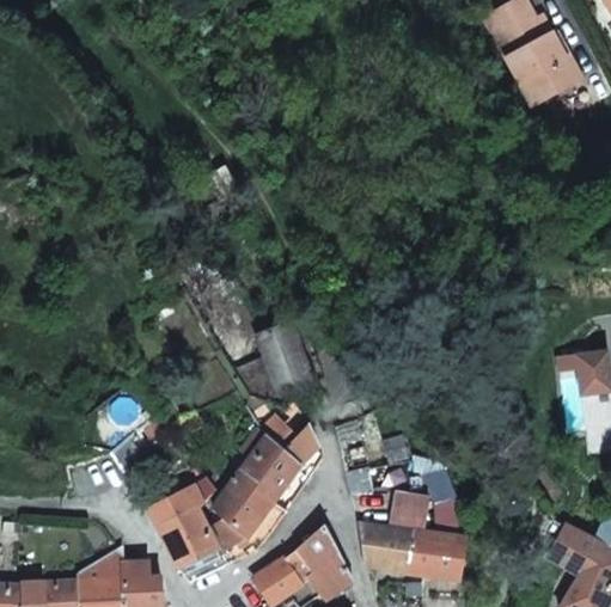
[(509,0),(486,13),(533,100),(582,74),(563,38),(558,41),(542,11),(536,14),(527,0),(509,0)]
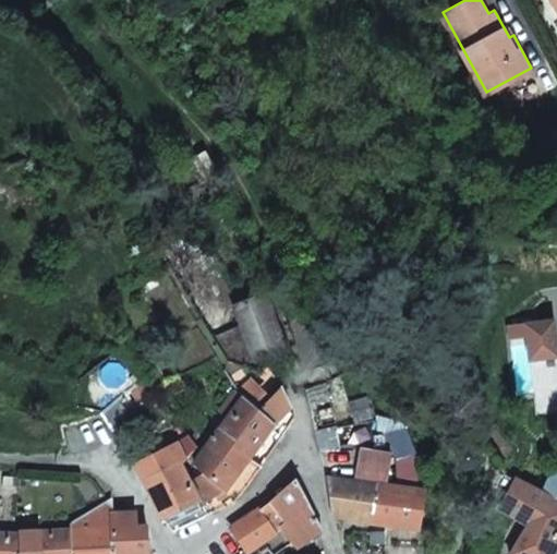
[(218,172),(203,149),(168,168),(181,191),(218,172)]
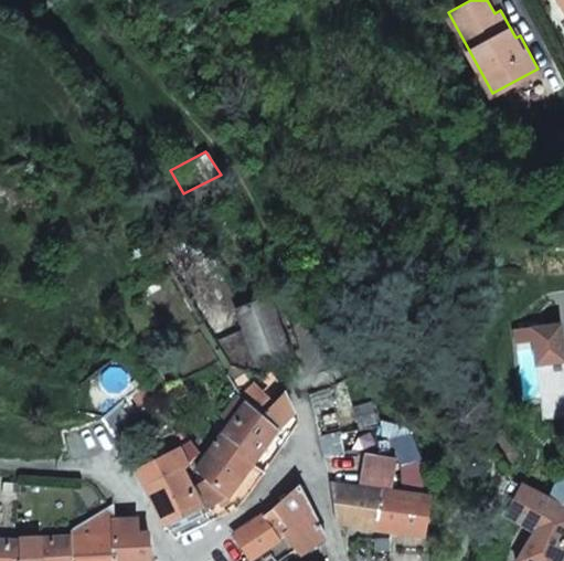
[(259,362),(290,351),(269,296),(237,308),(245,327),(259,362)]
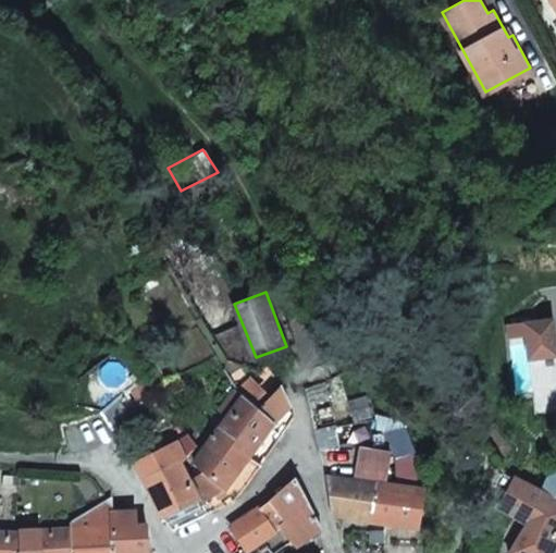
[(210,299),(197,307),(208,324),(221,317),(210,299)]
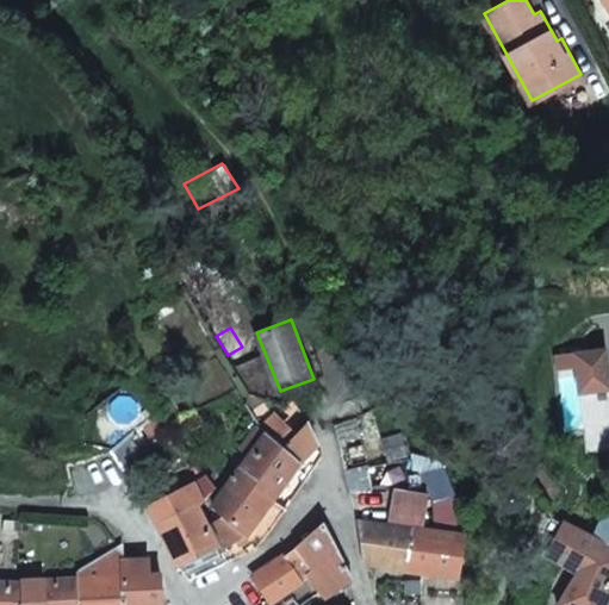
[(583,357),(590,444),(608,442),(608,349),(608,344),(561,348),(563,360),(583,357)]
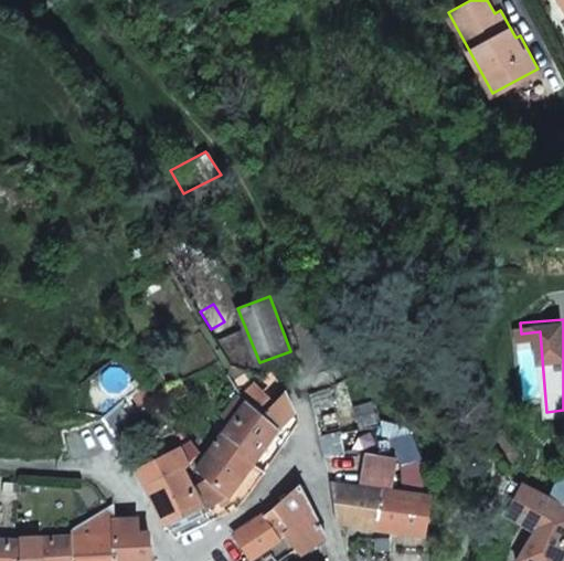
[(259,362),(245,327),(217,339),(233,363),(249,367),(259,362)]
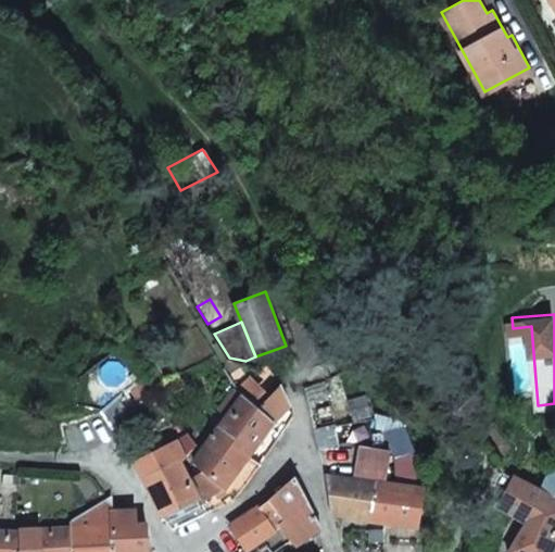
[(155,359),(136,371),(149,386),(164,377),(166,376),(161,368),(155,359)]
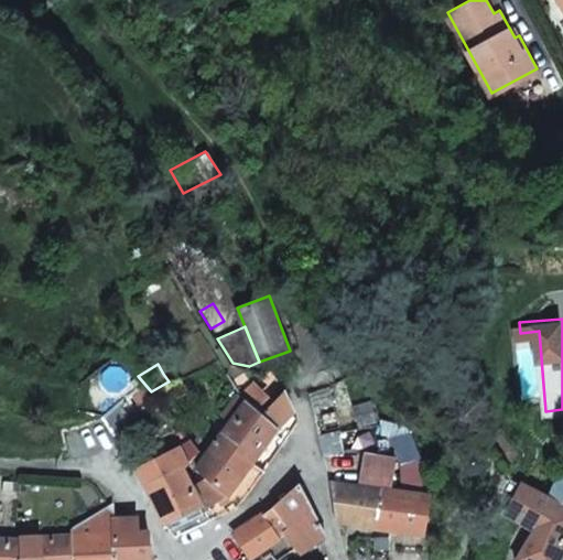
[(231,367),(226,370),(235,380),(245,374),(231,367)]
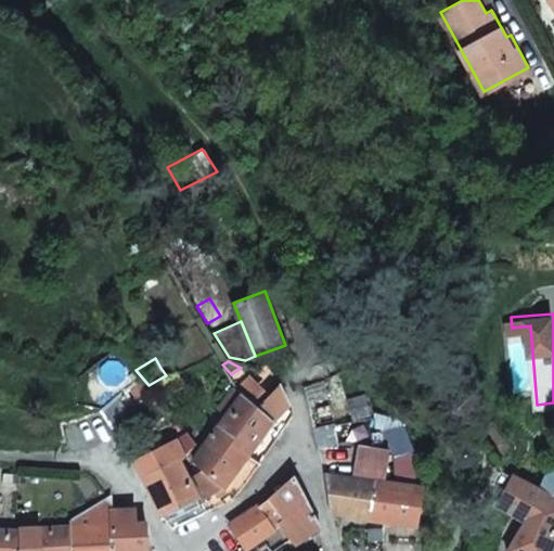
[(171,362),(160,368),(166,375),(176,371),(171,362)]
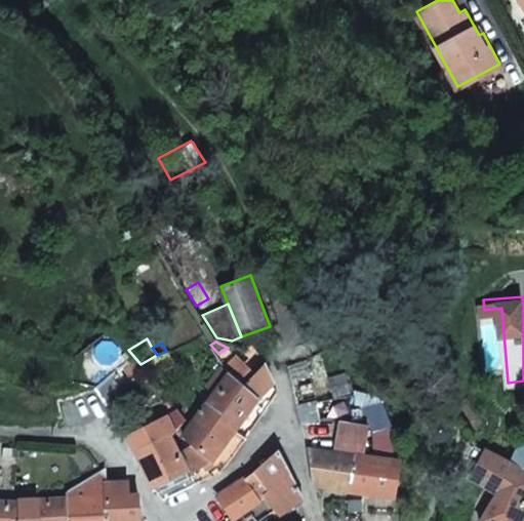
[(278,390),(265,362),(243,384),(237,378),(248,369),(228,348),(218,354),(223,363),(228,373),(216,390),(206,404),(234,430),(258,396),(268,404),(278,390)]
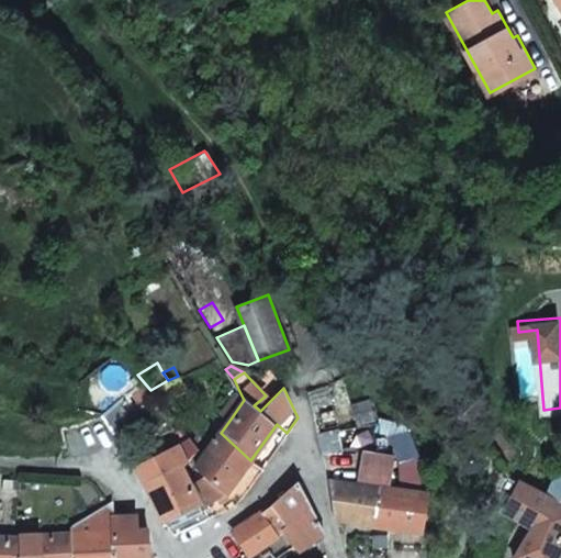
[(168,380),(166,381),(174,395),(186,389),(178,376),(168,380)]
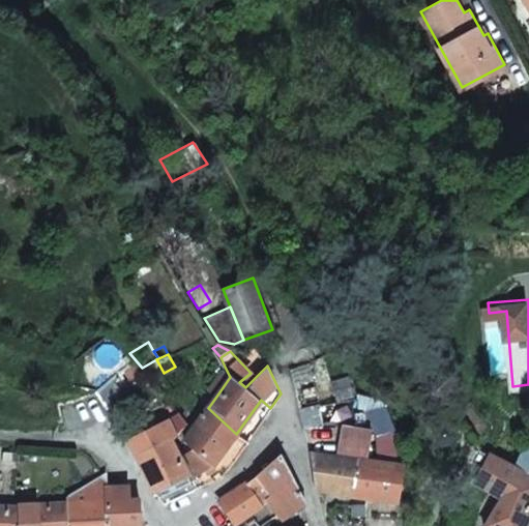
[(310,384),(304,360),(290,366),(295,388),(310,384)]
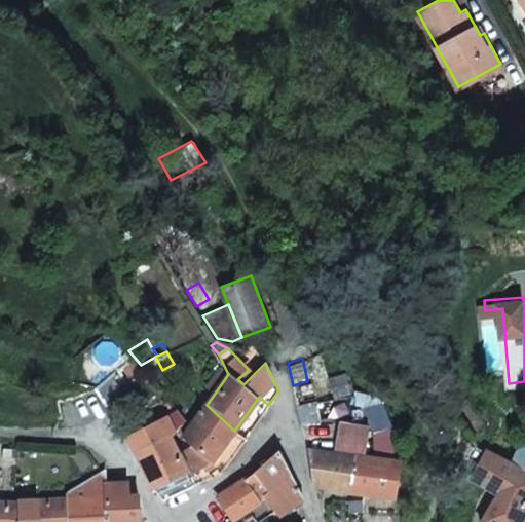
[(228,374),(223,364),(209,384),(217,390),(228,374)]
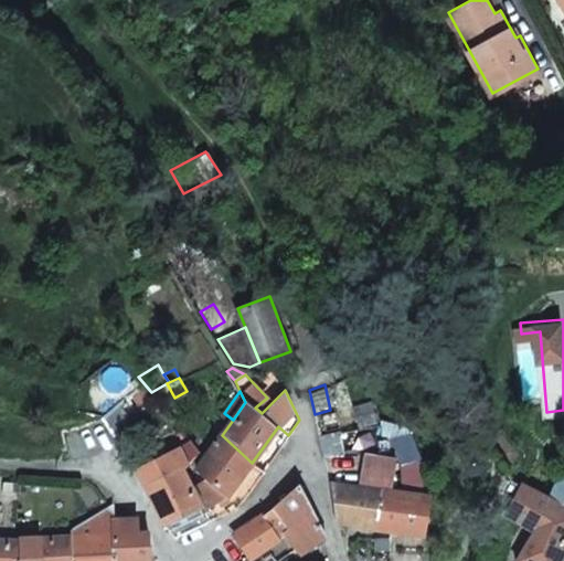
[(330,432),(336,431),(330,410),(315,414),(320,434),(330,432)]
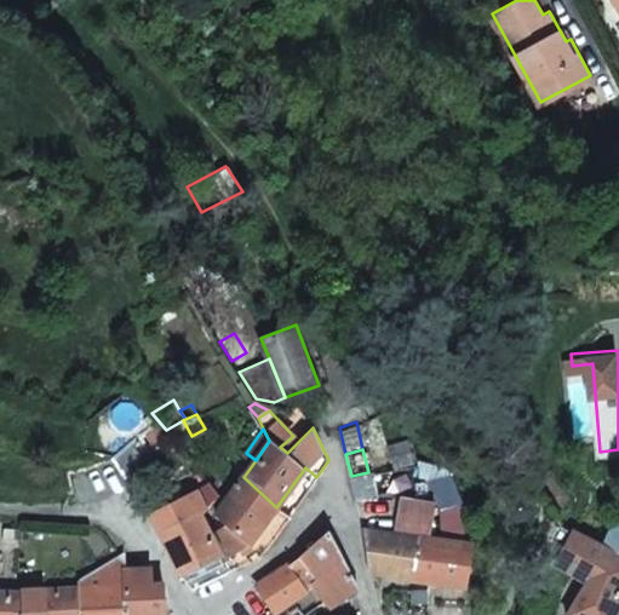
[(436,499),(459,500),(451,467),(434,465),(436,499)]
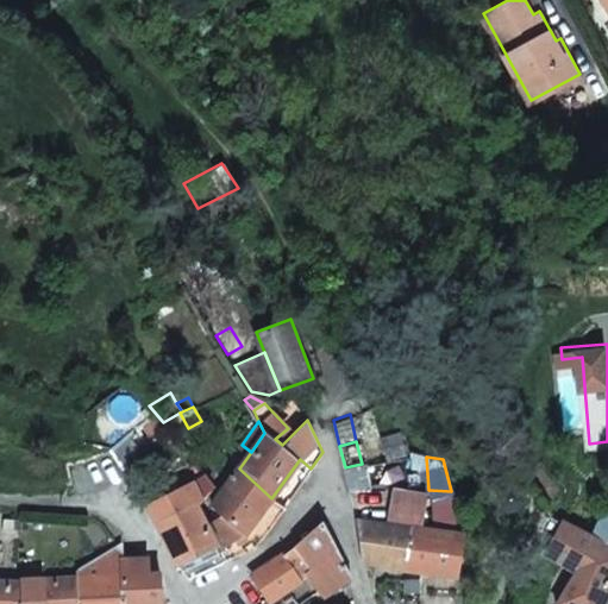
[(362,494),(356,465),(345,467),(351,496),(362,494)]
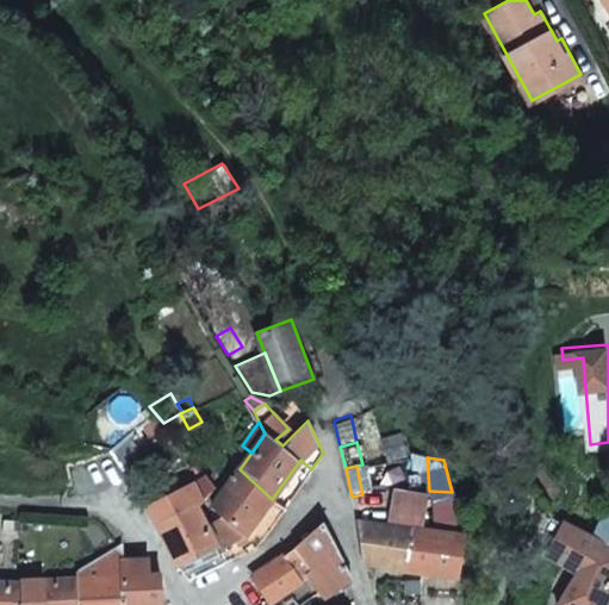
[(259,517),(268,529),(283,509),(272,499),(240,469),(213,506),(223,515),(212,522),(227,544),(247,534),(259,517)]
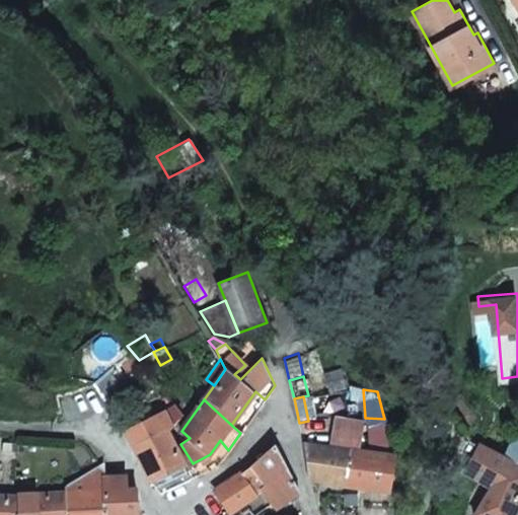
[(474,455),(467,469),(490,485),(474,514),(476,514),(513,514),(517,506),(517,462),(482,445),(484,442),(478,422),(461,400),(450,410),(468,438),(462,449),(474,455)]
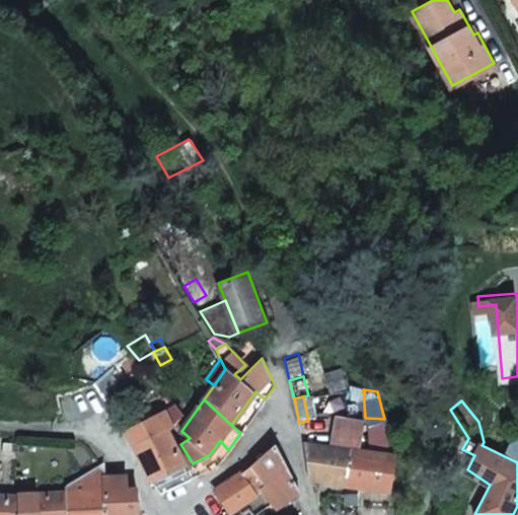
[(430,433),(432,433),(434,433),(437,432),(440,430),(441,429),(443,426),(444,424),(444,420),(443,418),(442,415),(439,413),(436,411),(431,411),(428,411),(425,413),(423,415),(422,418),(421,423),(422,426),(424,430),(427,432),(430,433)]
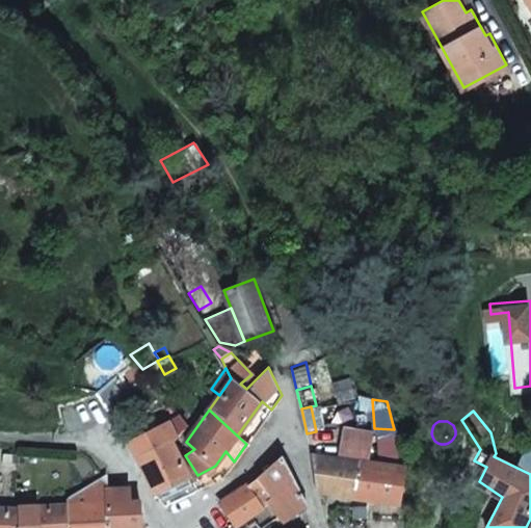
[(195,490),(170,440),(169,438),(164,428),(131,446),(153,490),(164,504),(195,490)]
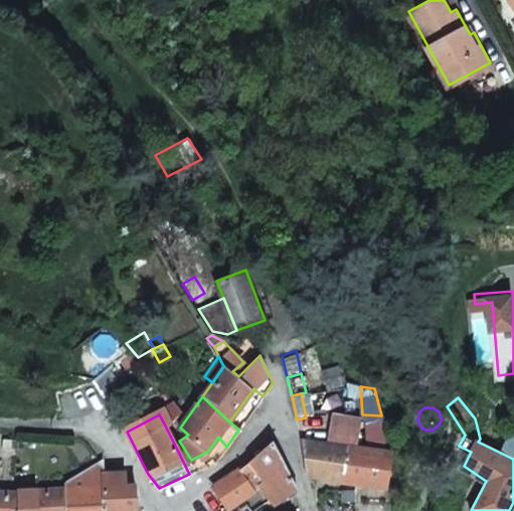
[(346,446),(355,447),(359,419),(330,415),(327,443),(346,446)]
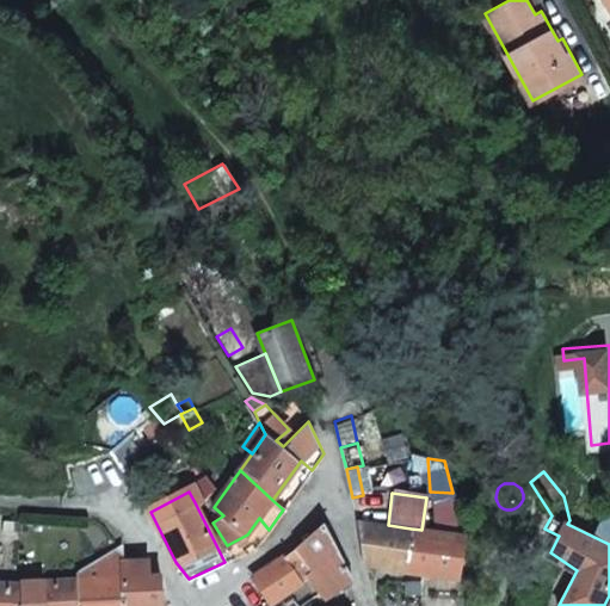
[(411,529),(388,525),(358,520),(363,561),(404,568),(411,529)]
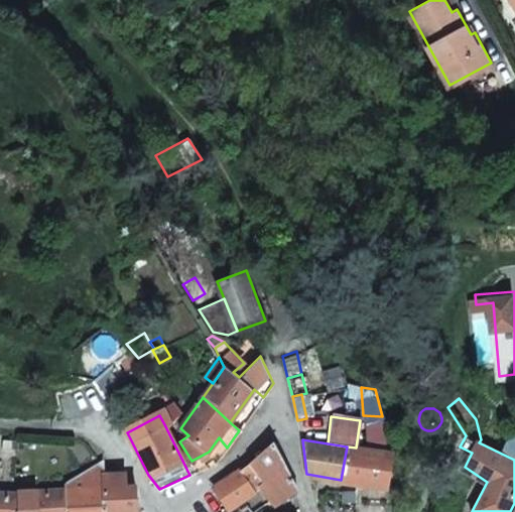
[(273,441),(251,462),(263,481),(259,484),(270,500),(274,505),(298,488),(273,441)]
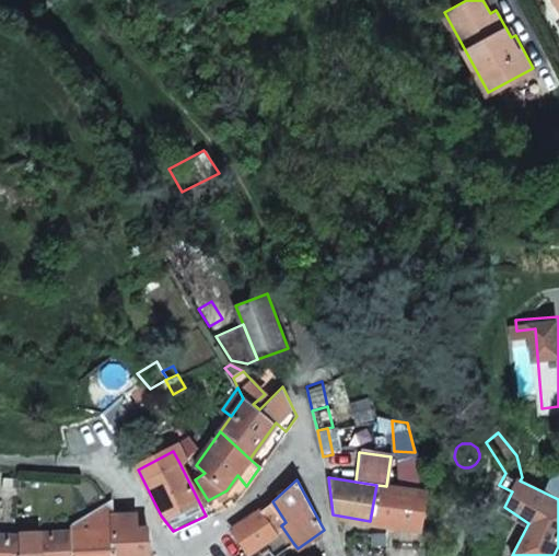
[(370,521),(420,530),(423,490),(386,486),(376,485),(370,521)]
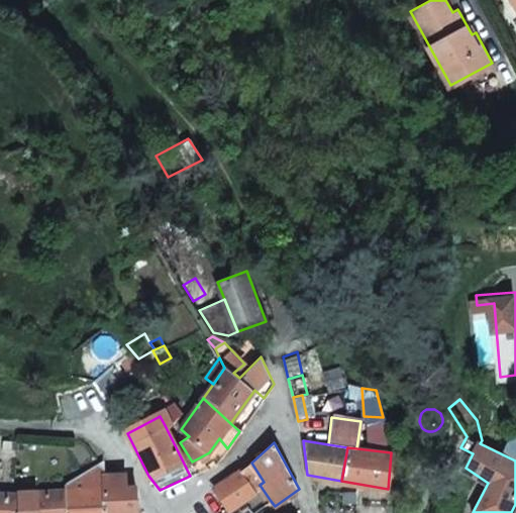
[(104,512),(102,473),(101,462),(68,482),(68,490),(70,490),(71,512),(104,512)]
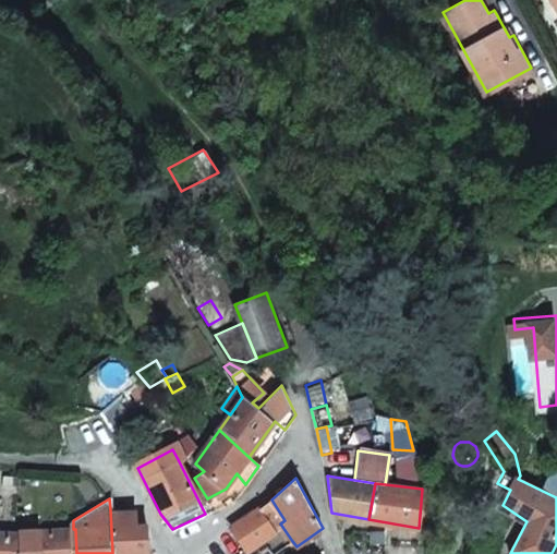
[(285,520),(271,500),(232,526),(245,545),(233,553),(254,553),(267,545),(274,553),(292,541),(280,524),(285,520)]
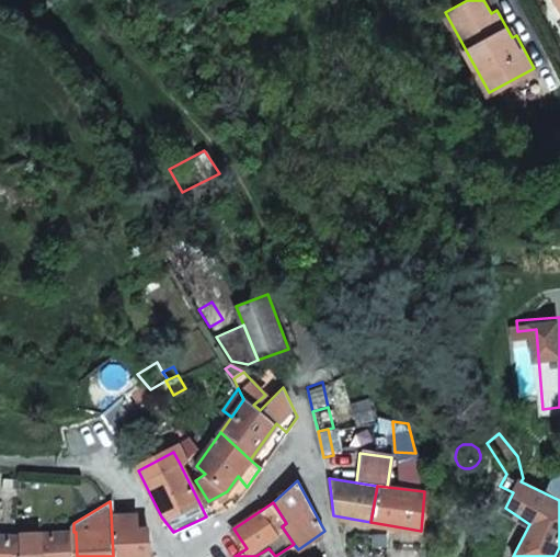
[(137,526),(137,512),(111,513),(113,556),(149,556),(148,526),(137,526)]
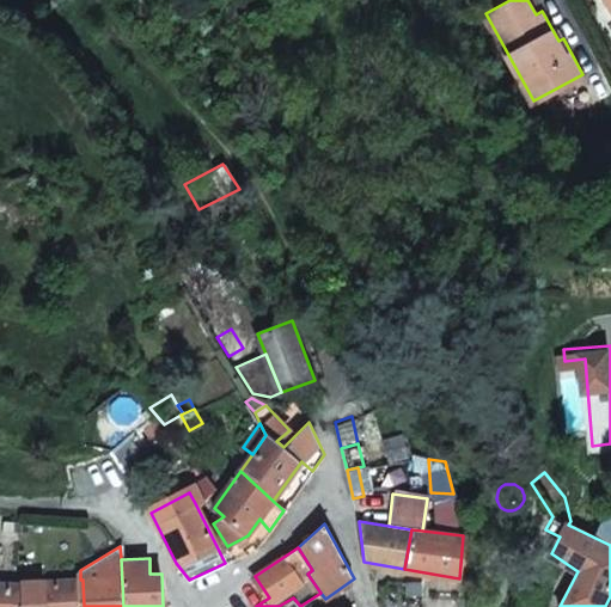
[(84,606),(83,580),(80,580),(42,582),(43,606),(84,606)]
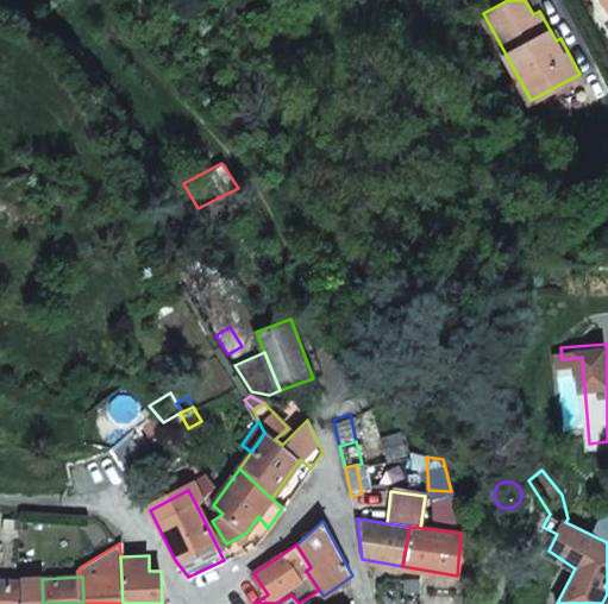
[(0,603),(24,603),(25,580),(0,578),(0,603)]
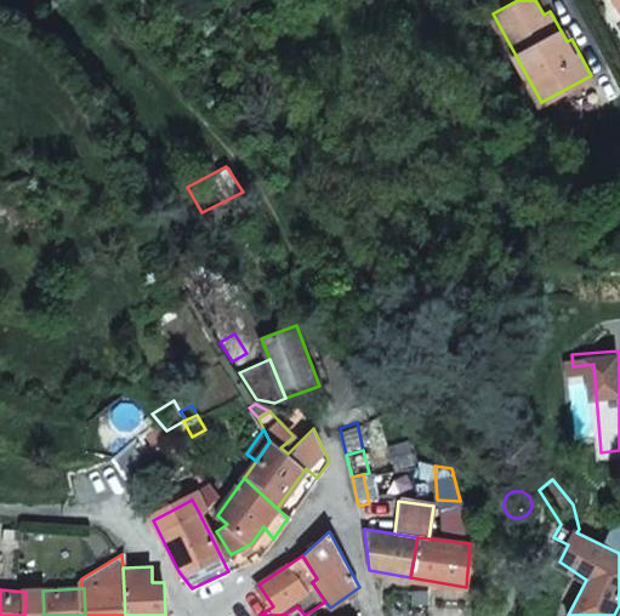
[(44,615),(43,591),(26,592),(24,615),(44,615)]
